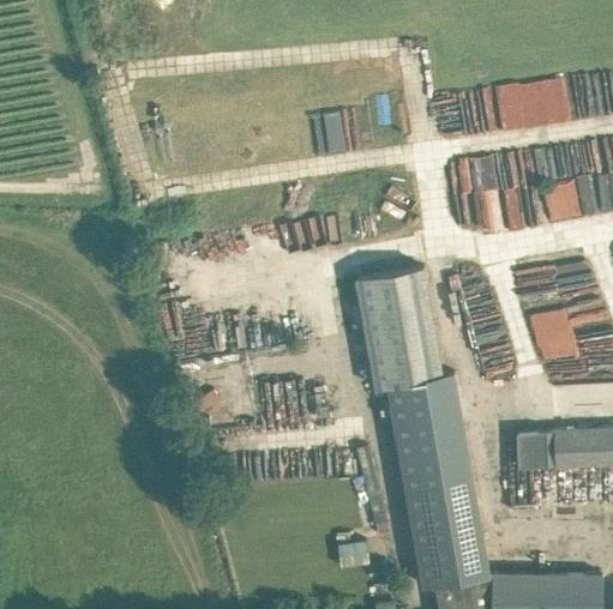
[(492,86),(498,131),(568,122),(563,78),(492,86)]
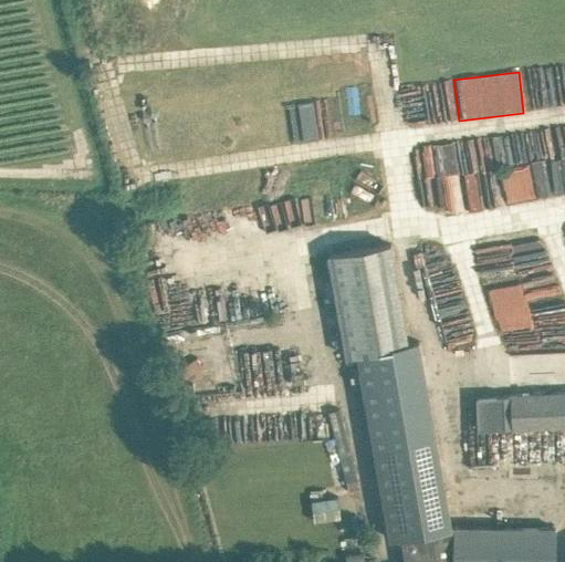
[(418,344),(409,346),(391,246),(327,257),(345,358),(353,398),(362,396),(388,542),(398,541),(400,561),(554,561),(555,530),(450,528),(418,344)]
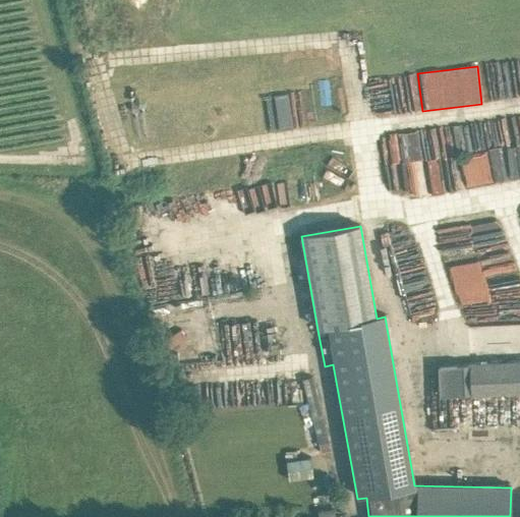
[(455,310),(490,304),(486,279),(512,274),(509,255),(448,266),(455,310)]
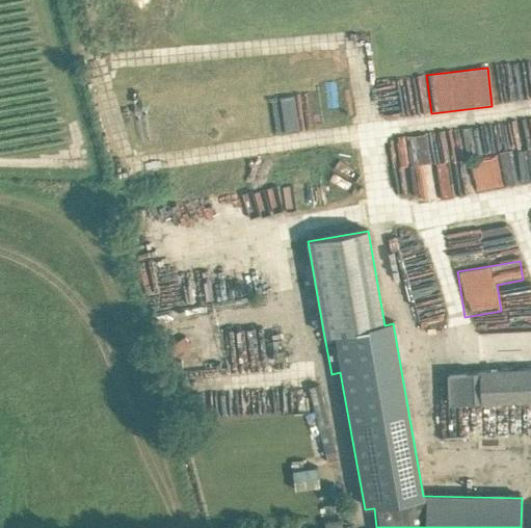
[(530,373),(482,376),(482,370),(447,371),(448,408),(530,404),(530,373)]
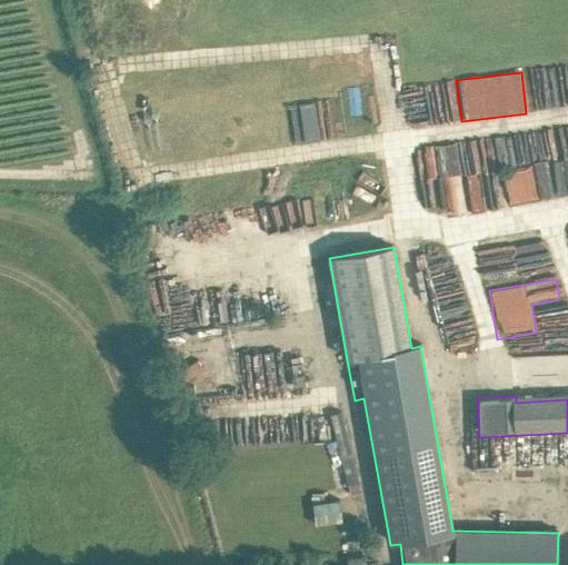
[(316,524),(340,522),(338,503),(314,505),(316,524)]
